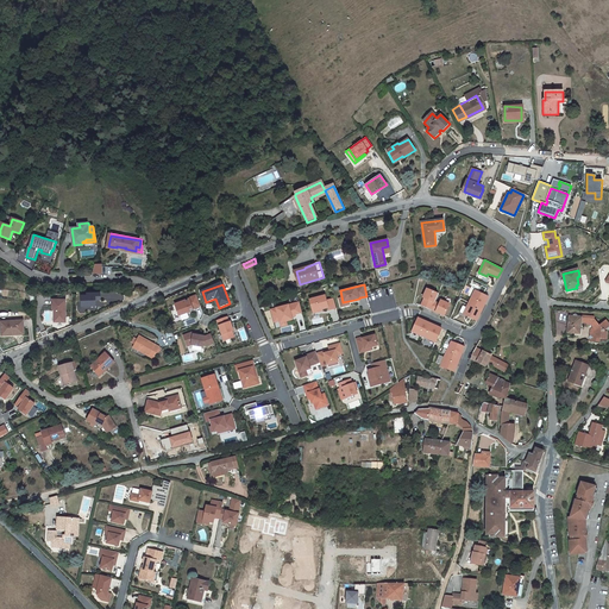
[(422,306),(432,309),(435,301),(439,294),(427,288),(424,297),(425,297),(421,306),(422,306)]
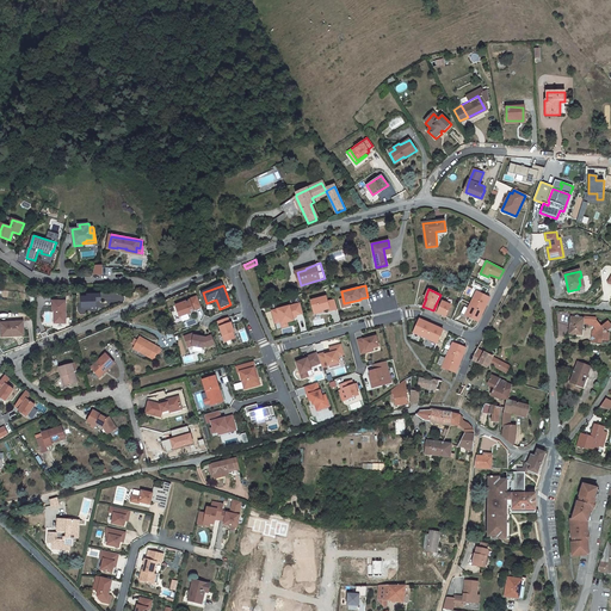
[(485,309),(491,297),(477,291),(471,303),(485,309)]
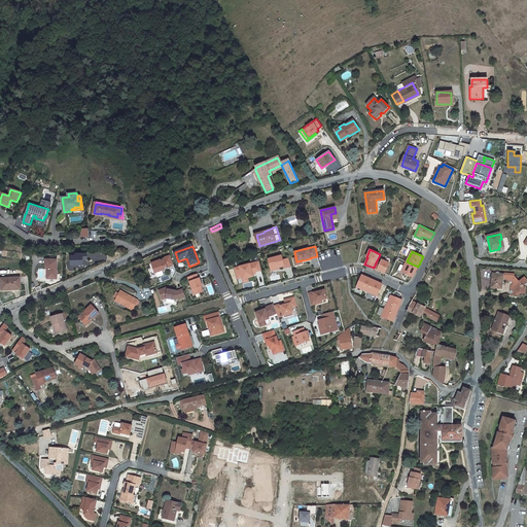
[(83,266),(83,259),(88,259),(88,254),(76,254),(76,256),(71,256),(71,266),(83,266)]
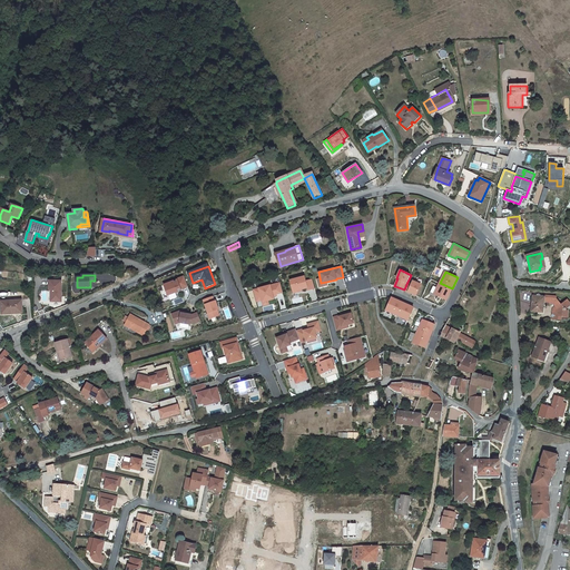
[(177,279),(178,279),(165,285),(168,295),(182,291),(182,290),(180,287),(183,287),(184,288),(188,286),(185,276),(177,279)]
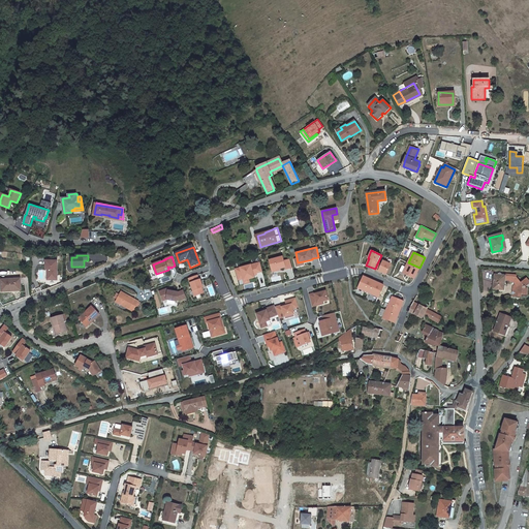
[(284,260),(283,256),(270,260),(273,272),(277,271),(277,270),(280,269),(285,267),(286,269),(292,268),(290,259),(284,260)]
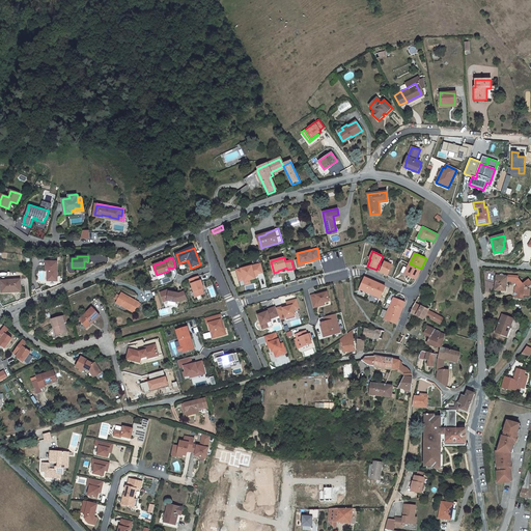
[(57,281),(57,262),(46,261),(46,271),(48,271),(48,281),(57,281)]
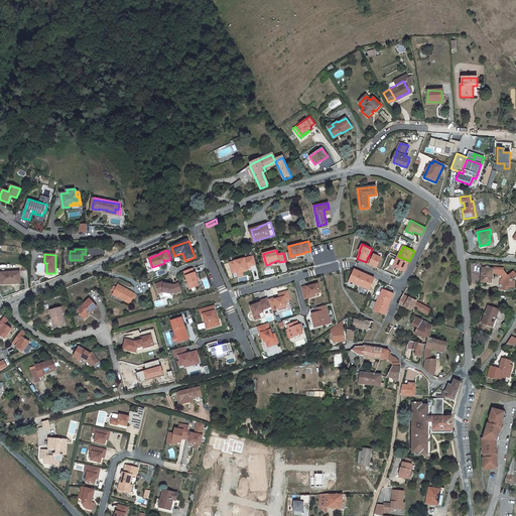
[(369,255),(366,262),(377,267),(381,257),(374,254),(372,257),(369,255)]
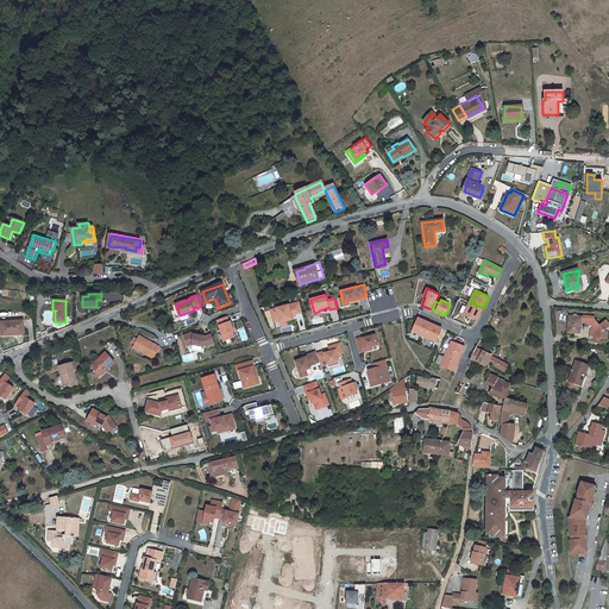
[(302,313),(300,302),(271,311),(274,315),(278,314),(280,321),(281,322),(287,321),(293,320),(292,318),(295,316),(294,314),(302,313)]
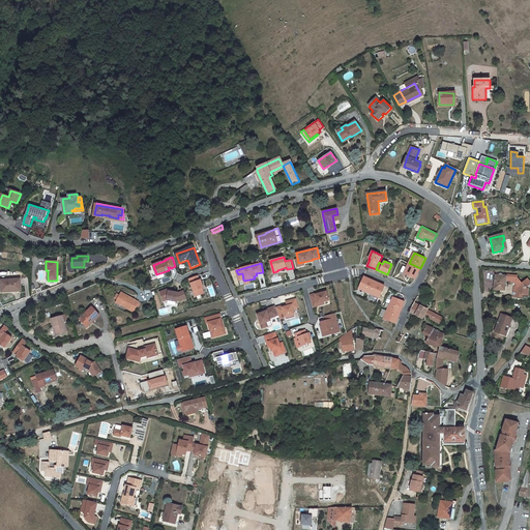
[(420,268),(409,263),(404,273),(415,280),(420,268)]
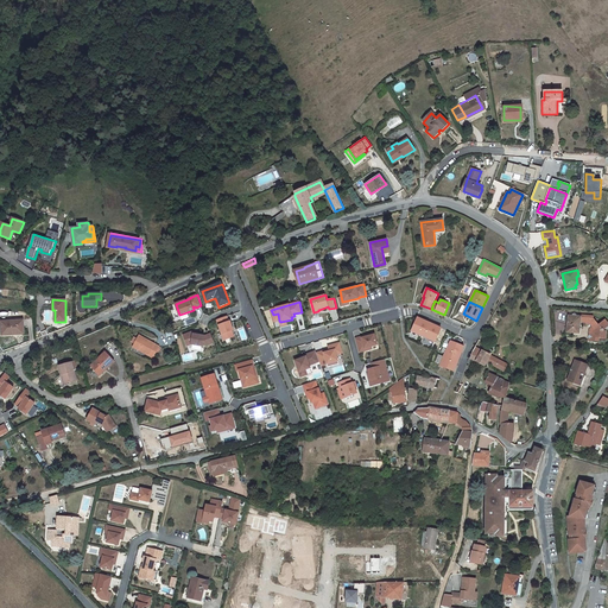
[(568,333),(580,334),(581,322),(581,315),(571,315),(571,316),(569,316),(568,333)]
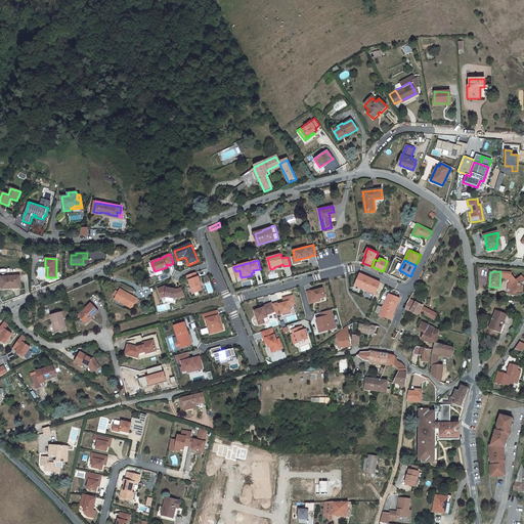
[(512,272),(500,271),(500,277),(509,277),(511,281),(509,282),(508,294),(516,295),(517,292),(520,291),(520,286),(523,284),(523,279),(523,277),(516,279),(512,272)]
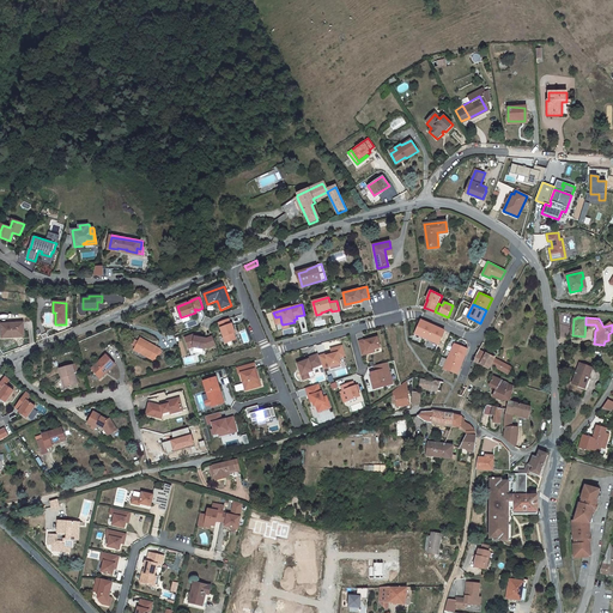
[(231,325),(229,319),(219,322),(226,343),(236,339),(234,333),(236,333),(232,323),(231,325)]
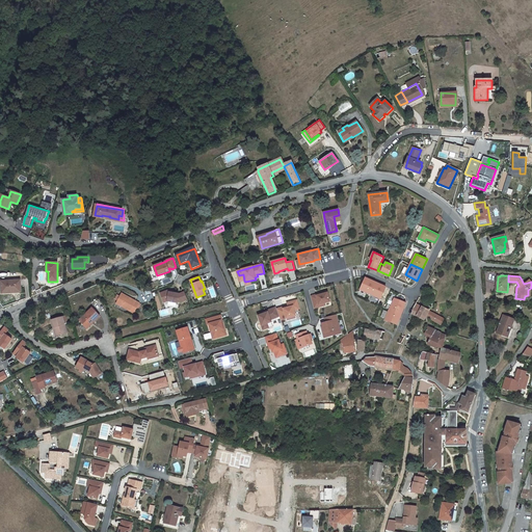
[(371,294),(376,283),(366,277),(360,290),(371,294)]
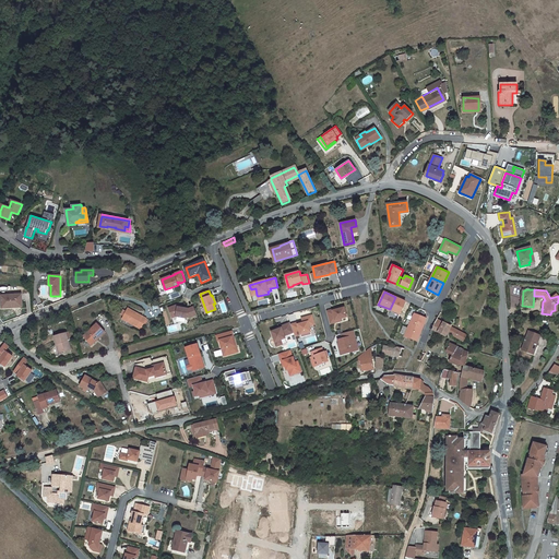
[(0,307),(20,307),(20,294),(0,294),(0,307)]
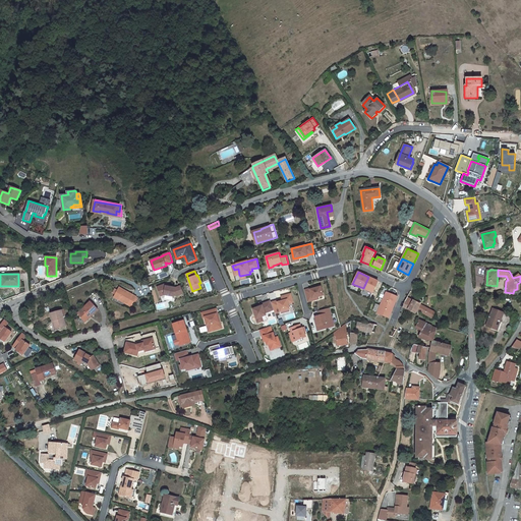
[(368,277),(363,288),(372,293),(379,281),(368,277)]
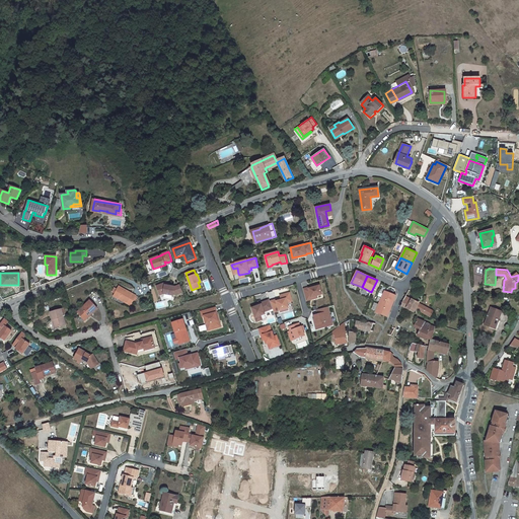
[(164,283),(157,286),(160,294),(163,293),(173,295),(173,294),(176,294),(182,292),(180,285),(174,287),(168,285),(165,285),(164,283)]
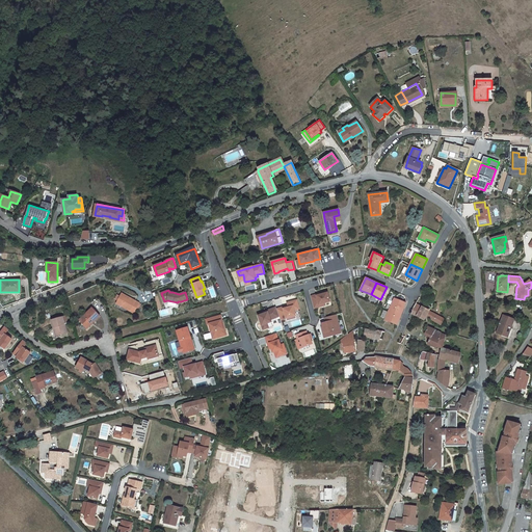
[(330,301),(327,292),(317,295),(317,294),(311,296),(314,309),(320,307),(319,304),(324,303),(330,301)]
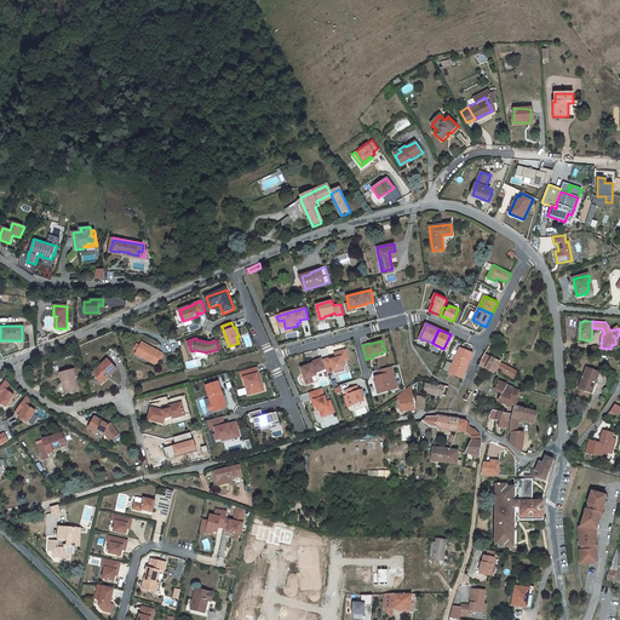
[(161,354),(142,343),(136,354),(155,365),(161,354)]
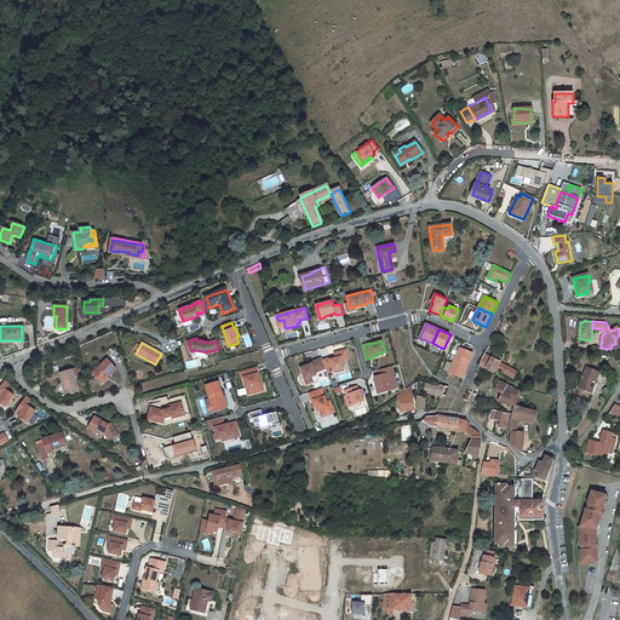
[(323,360),(326,368),(327,373),(333,371),(334,373),(340,372),(339,368),(345,366),(343,360),(343,357),(348,355),(345,348),(334,352),(337,357),(331,359),(331,357),(323,360)]
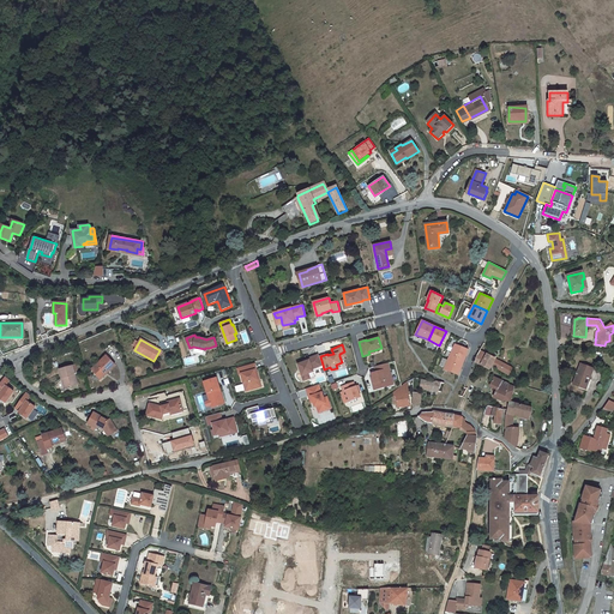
[(456,344),(450,356),(463,362),(469,349),(456,344)]
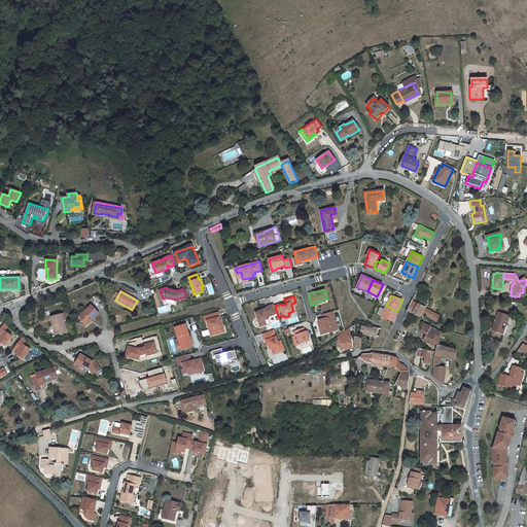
[(411,301),(409,304),(408,305),(411,306),(410,308),(413,310),(412,313),(421,318),(423,314),(437,321),(441,315),(411,301)]
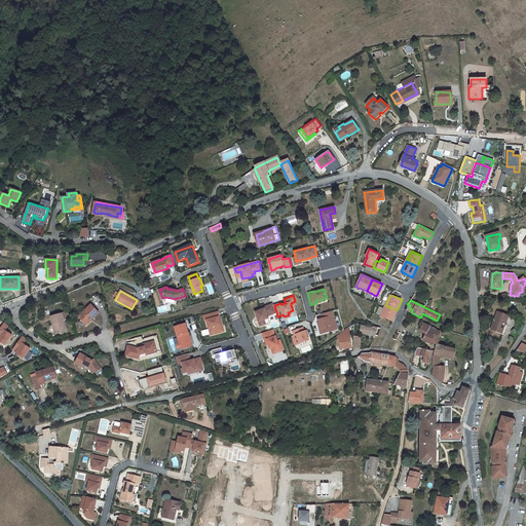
[(90,303),(82,311),(84,313),(80,317),(86,324),(99,311),(90,303)]
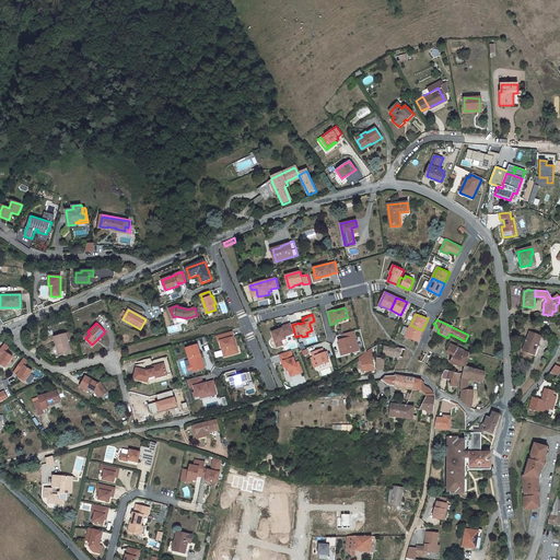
[(292,325),(291,324),(281,327),(282,328),(278,330),(271,333),(277,347),(283,345),(281,340),(286,339),(286,336),(294,333),(292,325)]
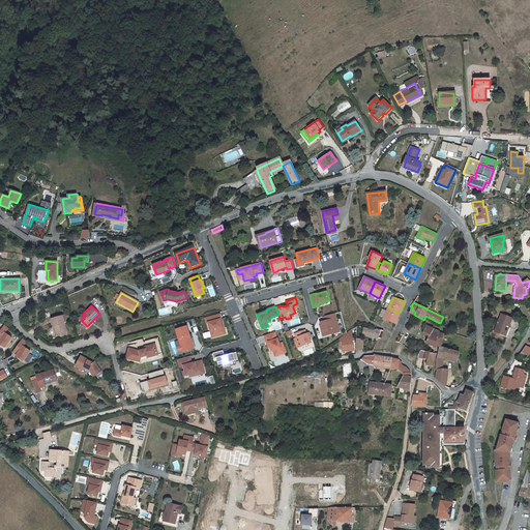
[(395,323),(400,313),(388,307),(384,319),(395,323)]
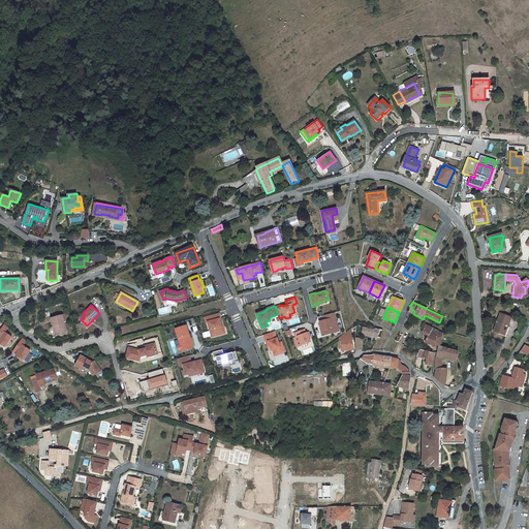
[(221,318),(220,313),(205,317),(207,322),(208,321),(212,337),(223,334),(220,318),(221,318)]
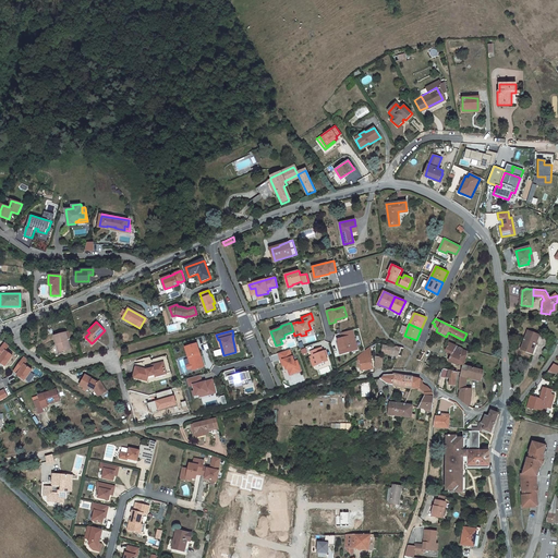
[(358,349),(352,330),(341,332),(342,338),(338,339),(341,353),(358,349)]
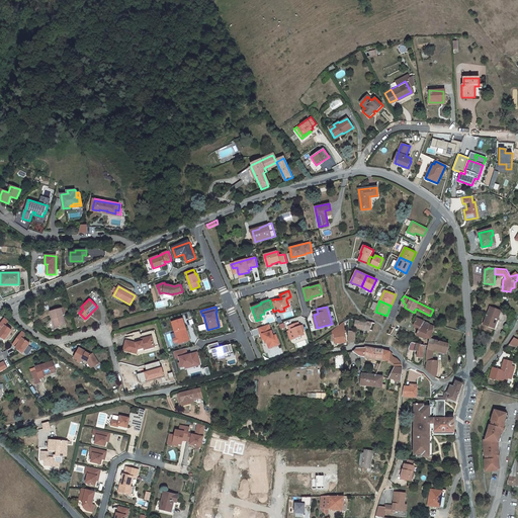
[(65,324),(61,308),(50,311),(51,318),(53,318),(55,326),(65,324)]
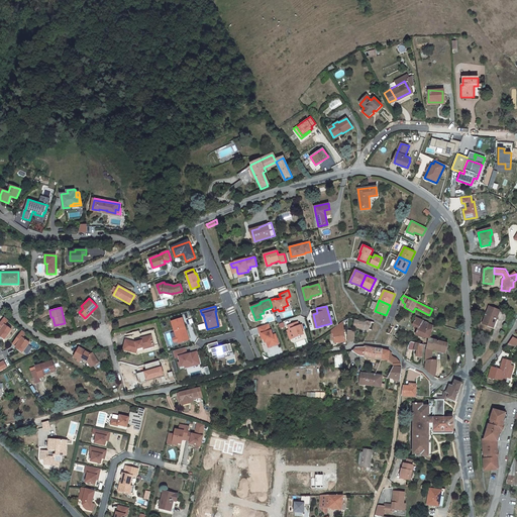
[(493,327),(500,311),(490,307),(483,323),(493,327)]
